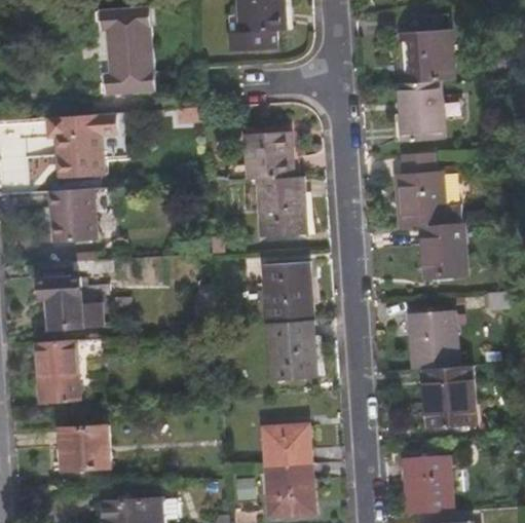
[(288,32),(286,0),(240,0),(241,35),(230,36),(230,54),(276,51),(275,33),(288,32)]
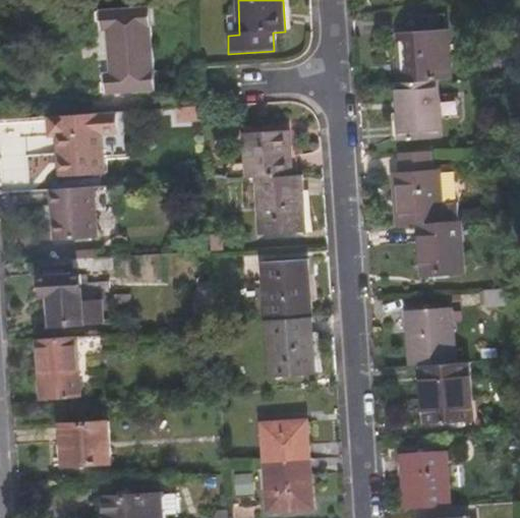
[(102,70),(103,93),(152,89),(148,8),(97,10),(98,29),(107,29),(109,70),(102,70)]
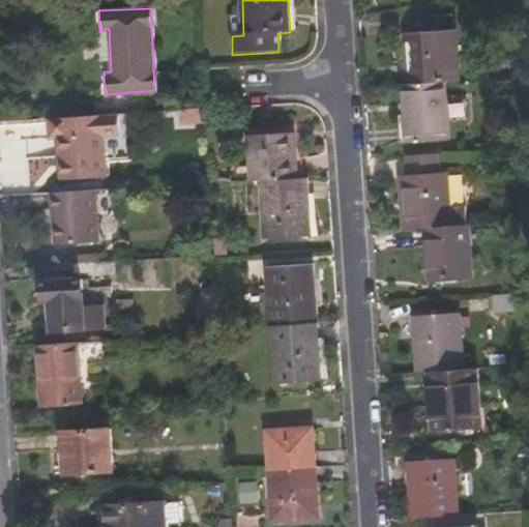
[(427,12),(427,30),(452,29),(450,10),(427,12)]
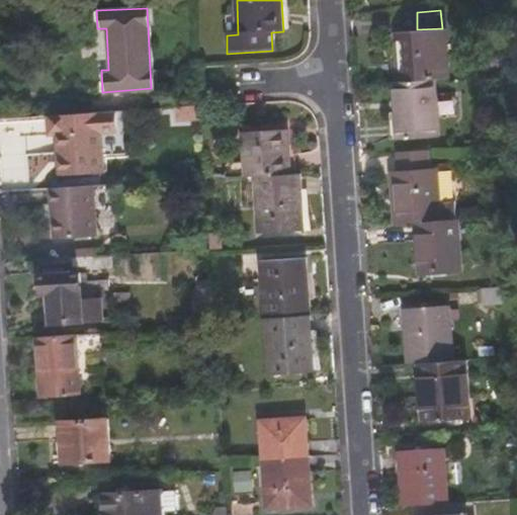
[(385,72),(386,83),(392,82),(434,79),(449,78),(444,28),(442,28),(417,29),(399,30),(401,70),(385,72)]
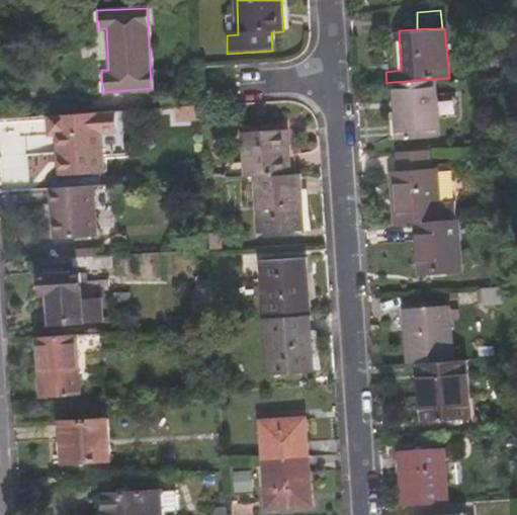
[(434,79),(392,82),(395,141),(438,138),(434,79)]
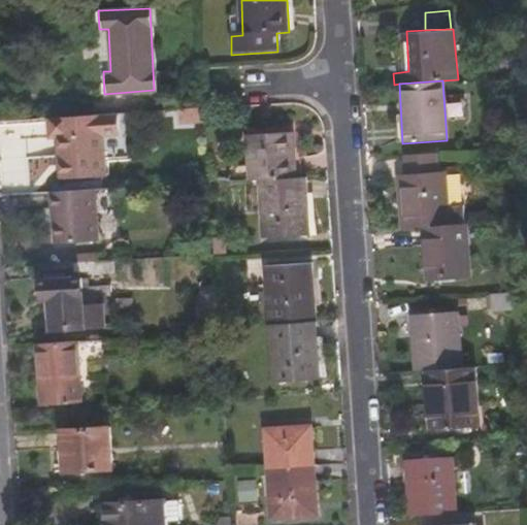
[(203,109),(177,111),(177,123),(204,122),(203,109)]
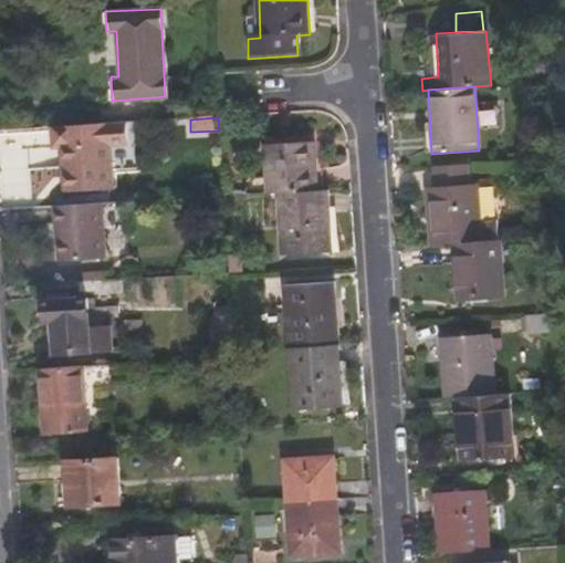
[(131,122),(52,127),(52,144),(55,145),(66,144),(69,175),(64,176),(65,189),(111,185),(111,171),(134,169),(131,122)]
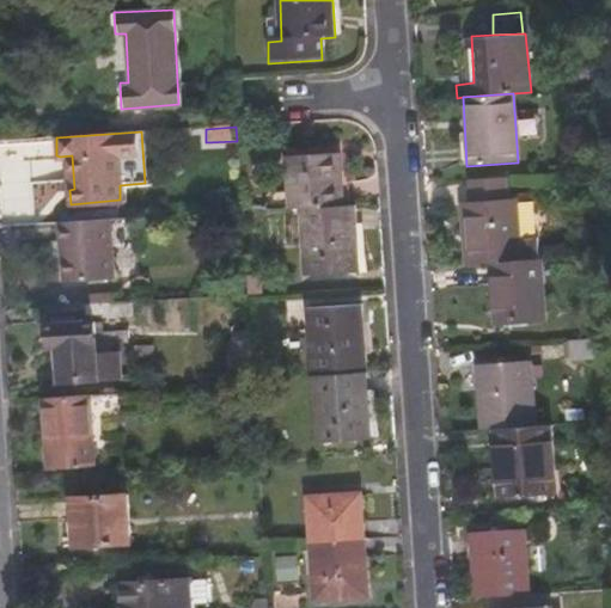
[(72,155),(60,157),(62,206),(71,204),(69,190),(74,189),(72,155)]
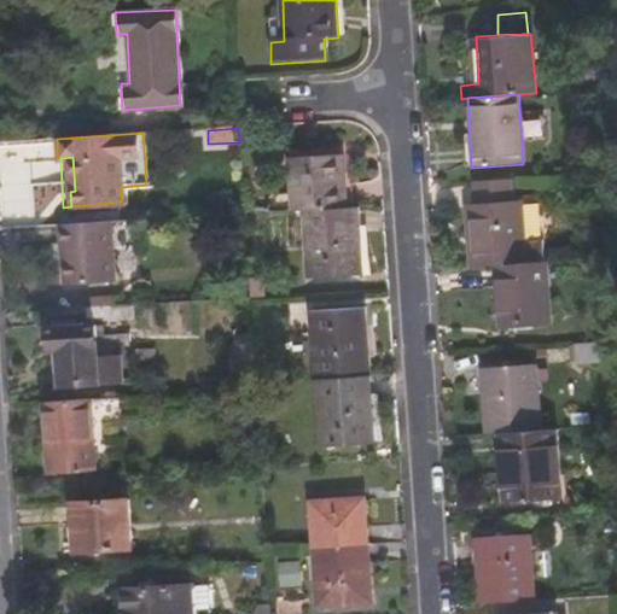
[(287,164),(289,216),(298,215),(342,214),(338,162),(287,164)]
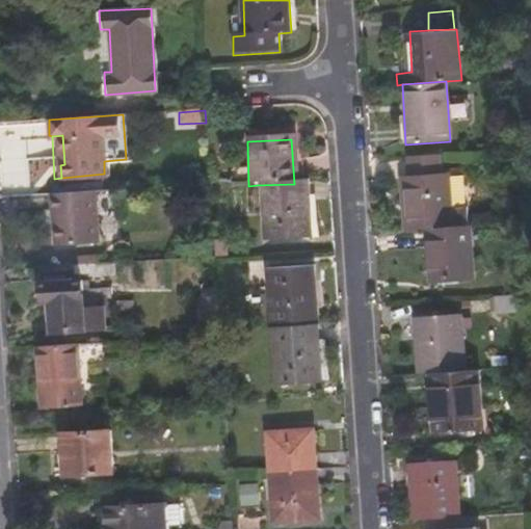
[(441,156),(405,157),(406,177),(441,175),(441,156)]
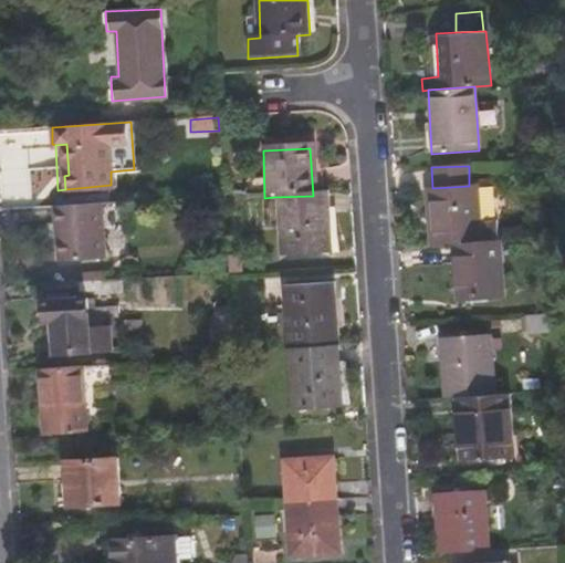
[(425,225),(425,243),(457,242),(495,240),(493,219),(477,220),(474,185),(469,186),(432,188),(428,189),(430,222),(425,225)]
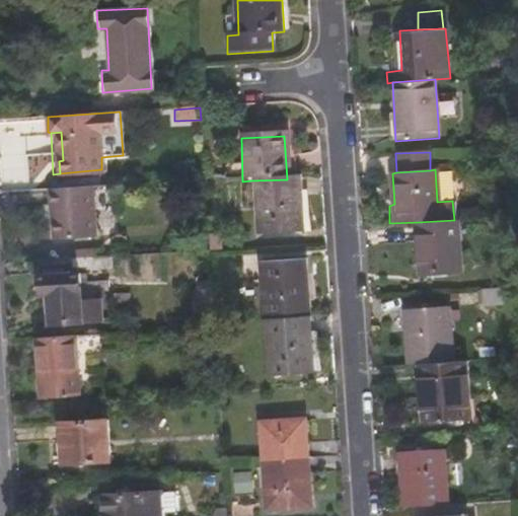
[(300,237),(296,178),(287,179),(250,180),(254,239),(300,237)]
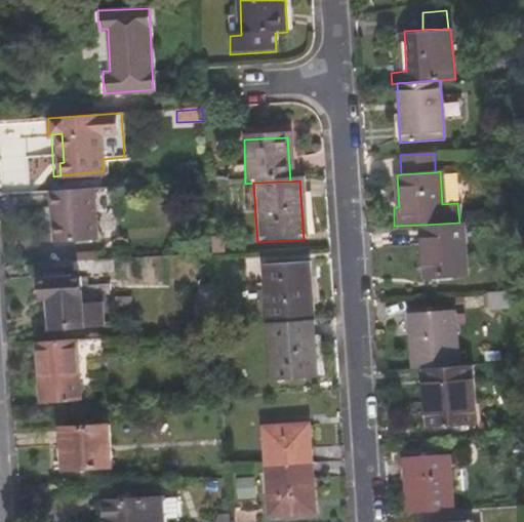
[(93,199),(48,201),(51,252),(98,250),(93,199)]
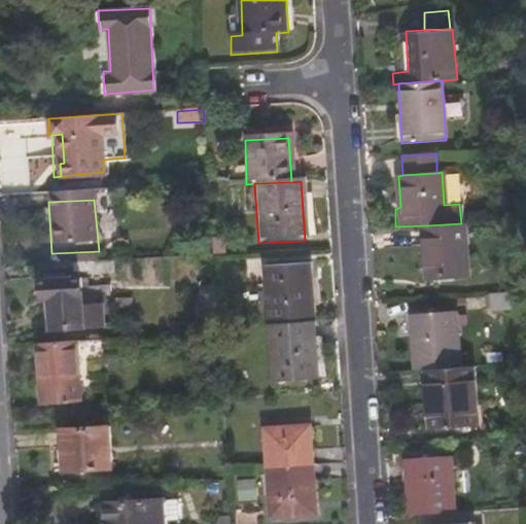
[(461,223),(425,225),(428,279),(470,276),(467,222),(461,223)]
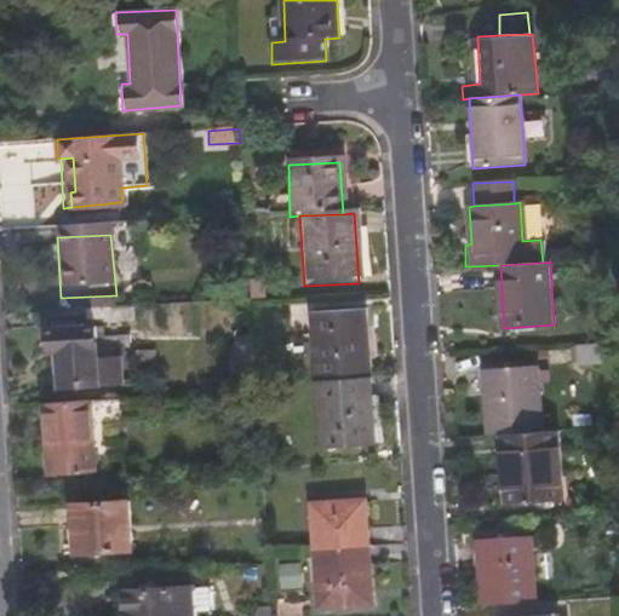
[(250,286),(250,298),(250,304),(259,303),(261,285),(250,286)]
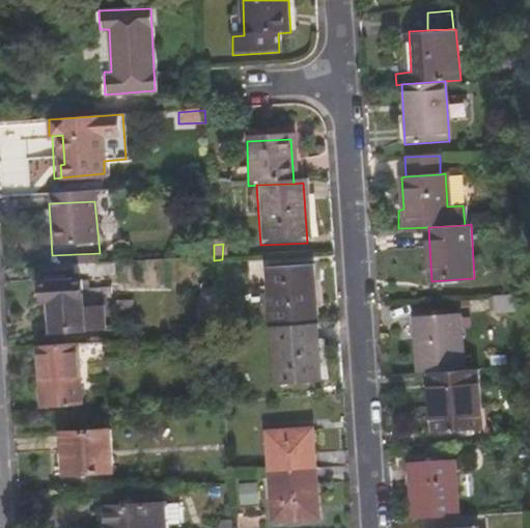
[(269,328),(315,324),(310,265),(265,268),(269,328)]
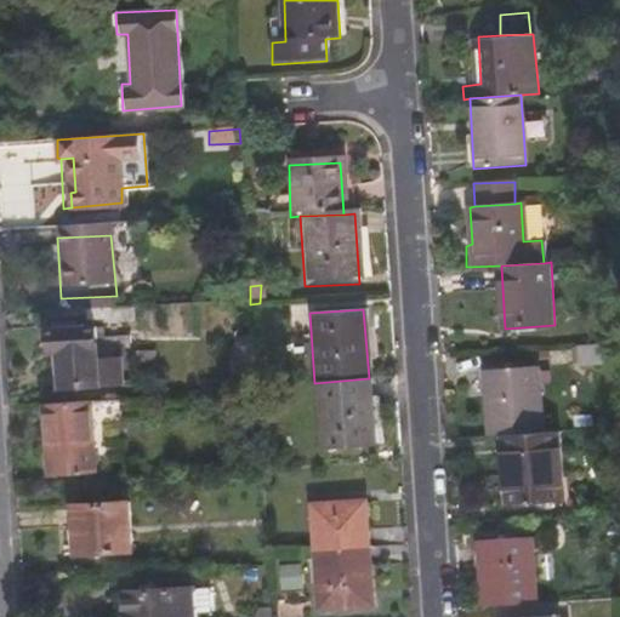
[(52,356),(52,387),(114,383),(113,356),(91,358),(89,326),(45,329),(46,356),(52,356)]
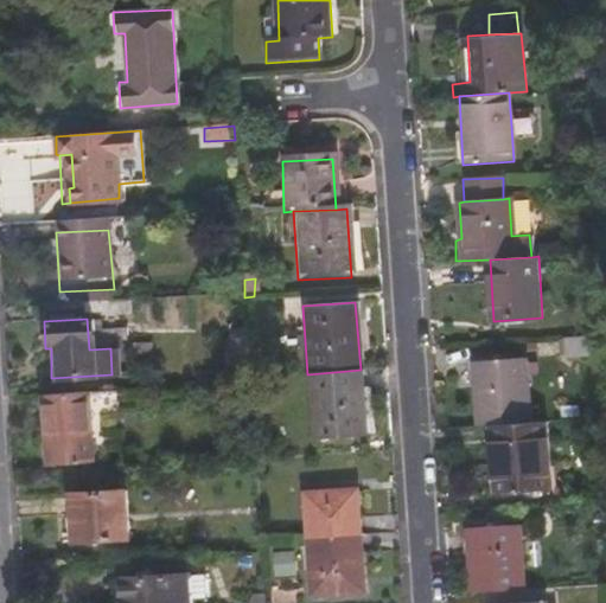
[(248,342),(247,322),(233,322),(234,344),(248,342)]
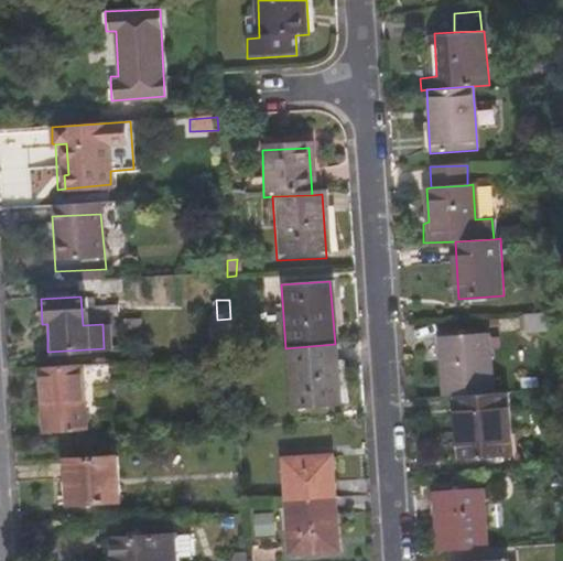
[(555,311),(522,313),(524,330),(555,328),(555,311)]
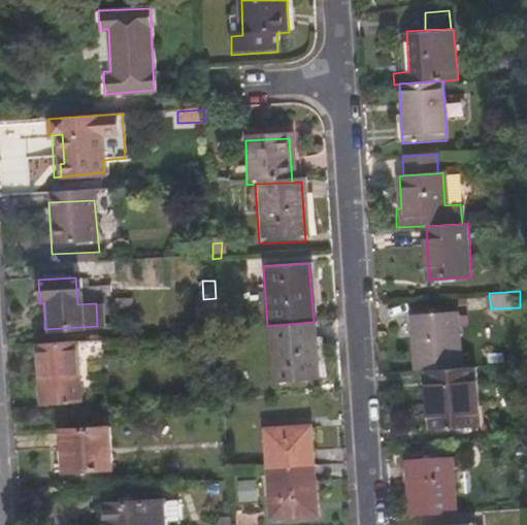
[(412,316),(417,370),(427,369),(463,366),(459,313),(412,316)]
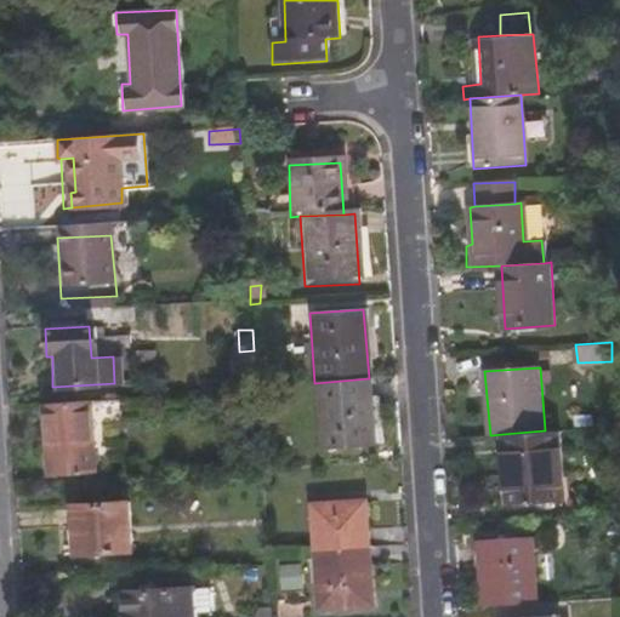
[(374,443),(369,378),(314,383),(319,446),(374,443)]
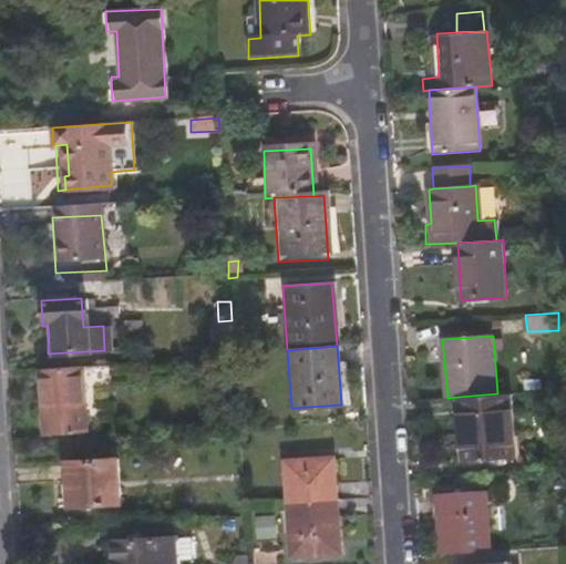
[(92,366),(94,390),(109,390),(107,365),(92,366)]
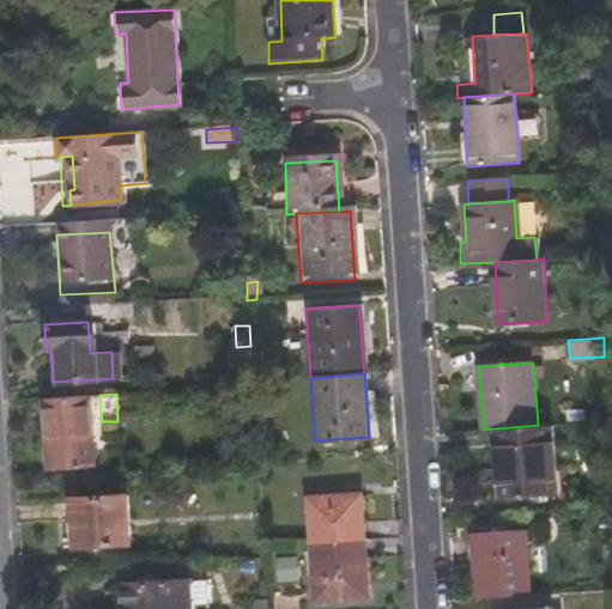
[(88,396),(91,463),(103,463),(102,421),(100,395),(88,396)]
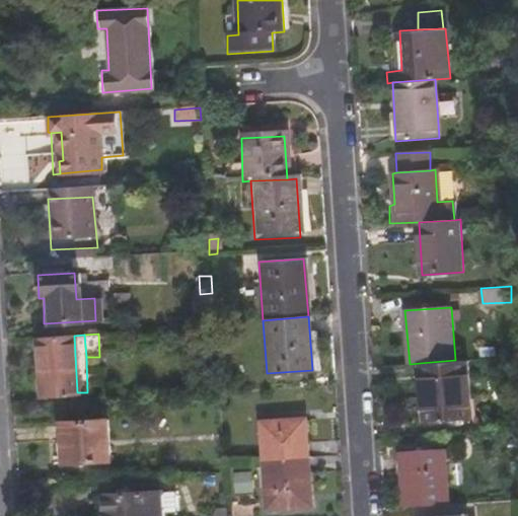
[(74,336),(38,337),(40,394),(77,392),(74,336)]
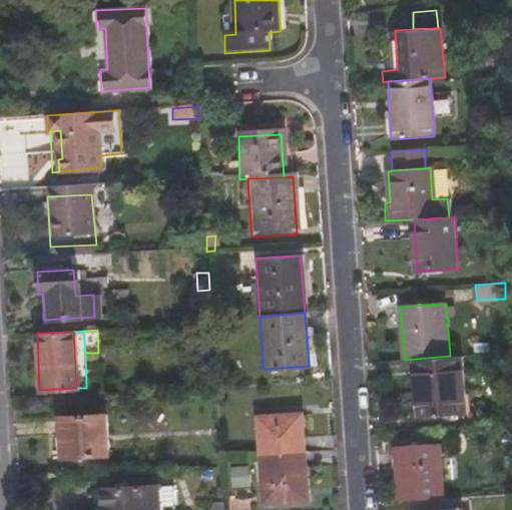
[(450,356),(415,359),(420,416),(469,413),(465,356),(450,356)]
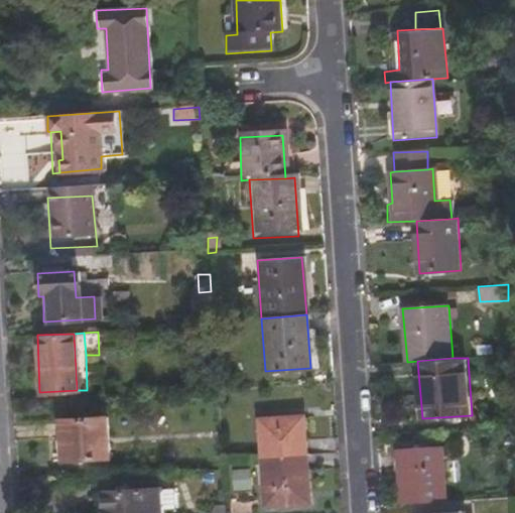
[(260,418),(262,459),(306,456),(303,414),(260,418)]
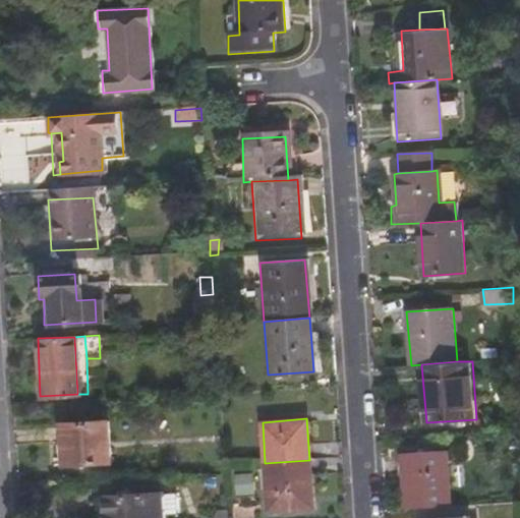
[(37,428),(39,467),(84,464),(82,426),(37,428)]
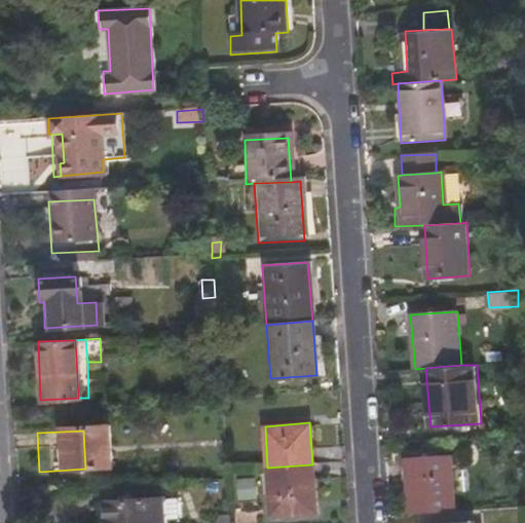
[(409,455),(413,512),(459,509),(454,451),(409,455)]
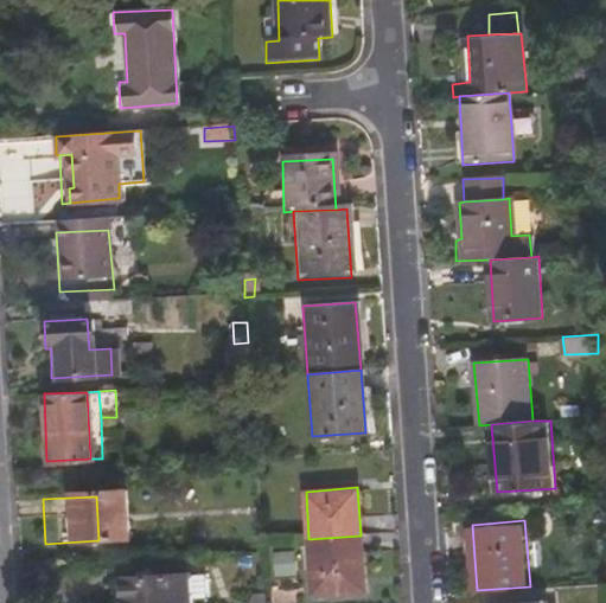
[(361,536),(308,539),(312,595),(365,590),(361,536)]
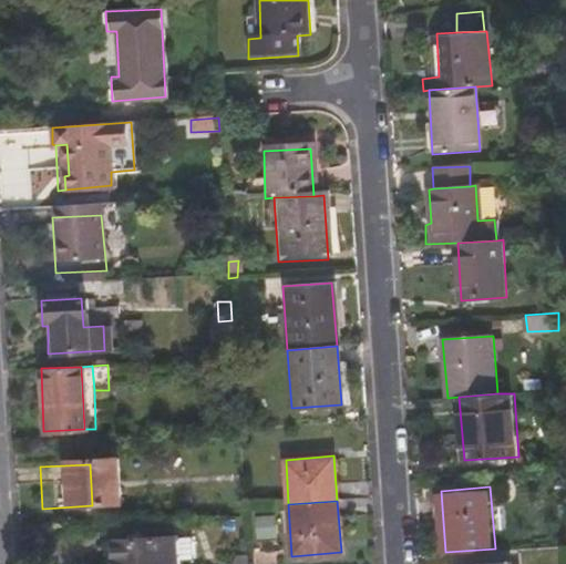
[(255,520),(257,546),(270,546),(268,519),(255,520)]
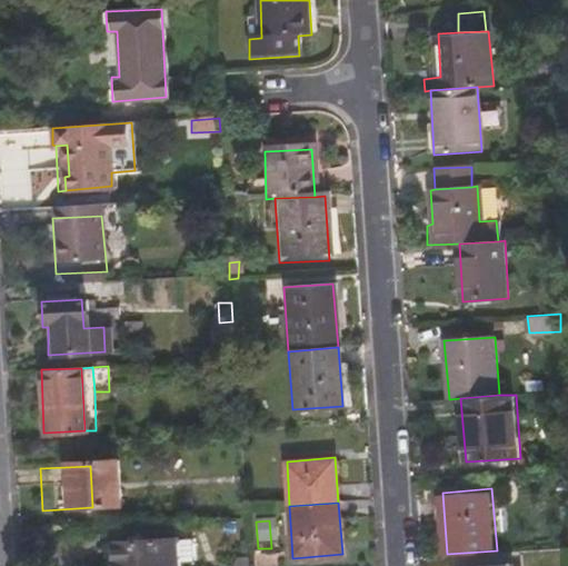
[(169,565),(169,544),(109,546),(110,565),(169,565)]
